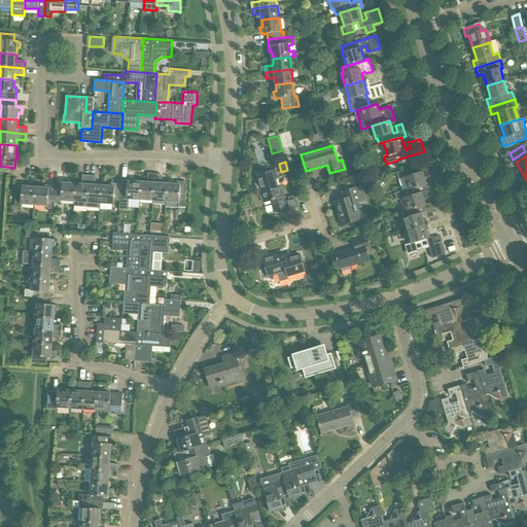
[(395,194),(427,184),(423,172),(426,171),(428,177),(435,175),(431,162),(396,172),(398,179),(401,178),(406,190),(395,194)]
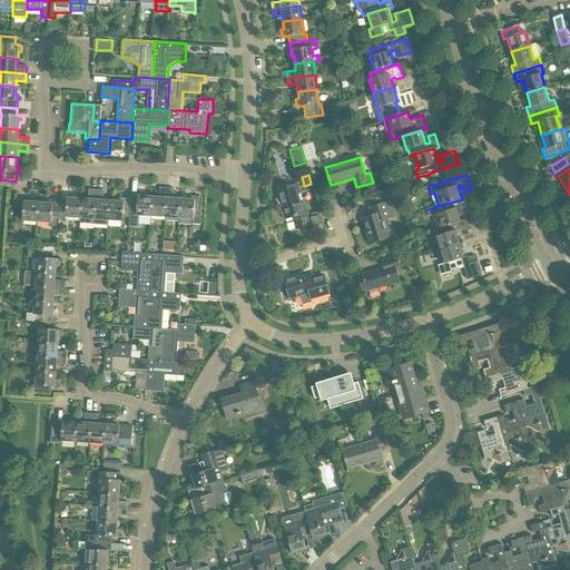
[(279,198),(275,199),(277,206),(281,205),(285,218),(292,217),(295,228),(310,224),(303,202),(297,184),(295,184),(278,188),(282,197),(279,198)]
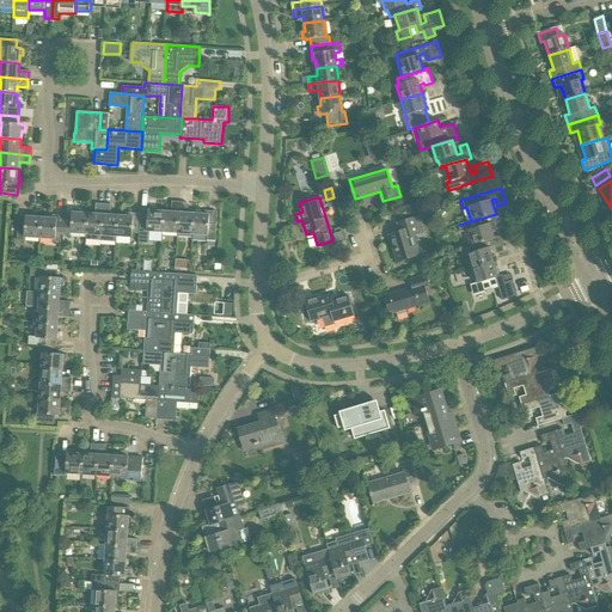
[(171,212),(164,210),(163,232),(178,233),(179,201),(172,201),(171,212)]
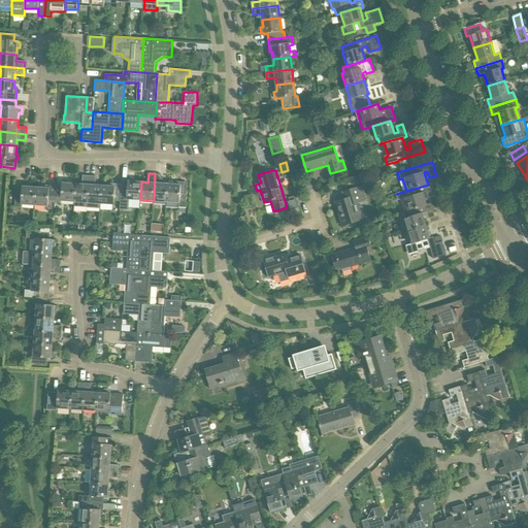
[(162,174),(155,173),(154,201),(166,201),(167,184),(161,183),(162,174)]
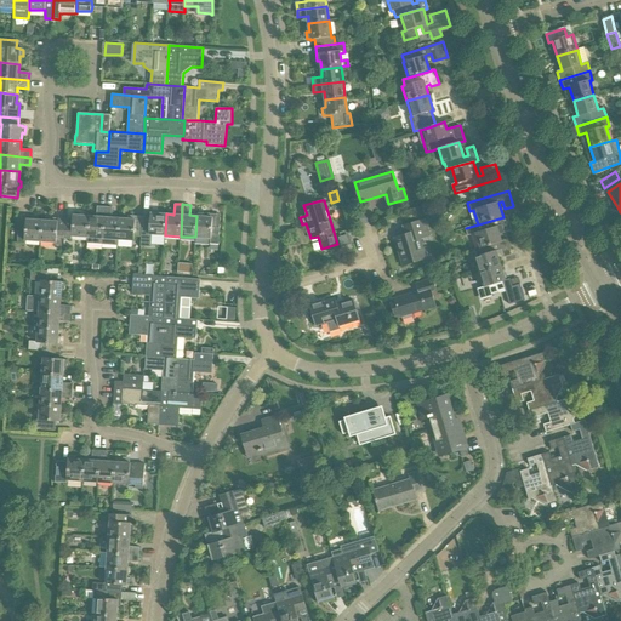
[(102,244),(104,206),(97,206),(96,216),(89,216),(87,237),(86,243),(102,244)]
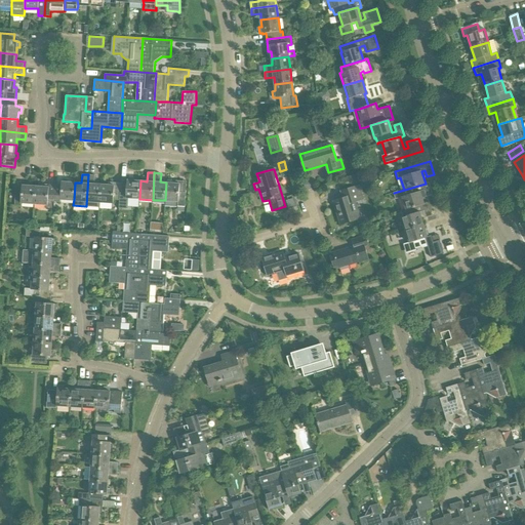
[(101,185),(94,184),(95,175),(88,174),(86,206),(99,207),(99,202),(101,185)]
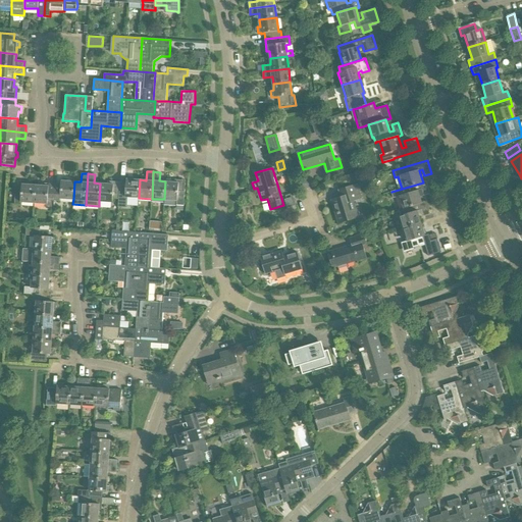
[(128,197),(139,198),(140,179),(133,179),(133,176),(126,176),(126,178),(125,178),(125,183),(120,181),(119,199),(118,207),(128,207),(128,197)]
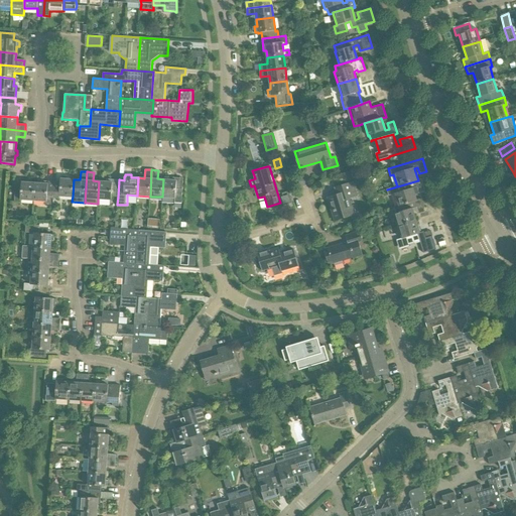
[(54,181),(53,198),(59,199),(59,197),(73,197),(74,179),(67,179),(67,176),(61,176),(61,178),(60,178),(59,182),(54,181)]
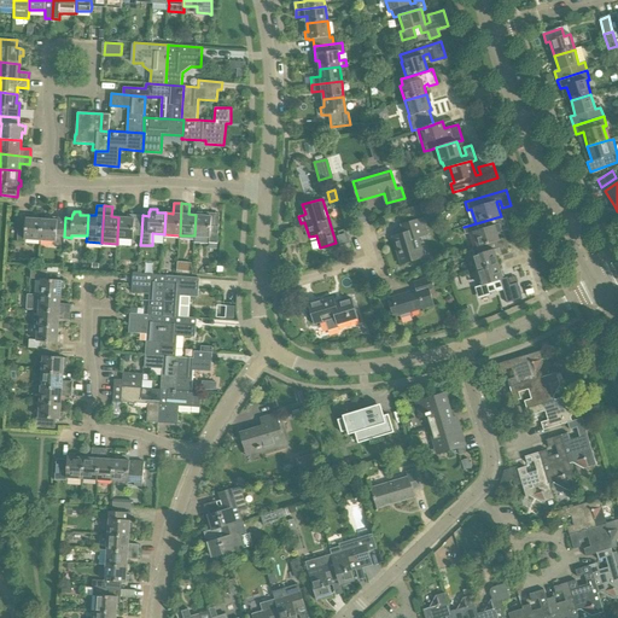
[(204,215),(196,215),(194,235),(210,237),(210,238),(210,243),(217,244),(217,242),(219,221),(220,214),(211,213),(205,213),(204,215)]
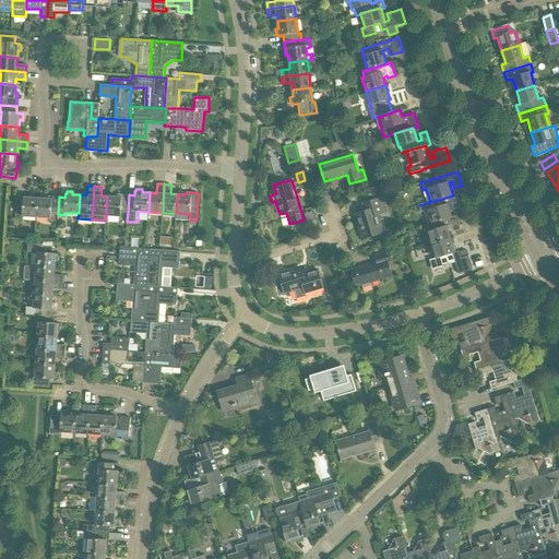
[(427,224),(427,225),(428,225),(444,219),(452,217),(448,204),(452,203),(453,210),(462,206),(458,193),(453,195),(419,205),(421,212),(426,211),(430,224),(427,224)]
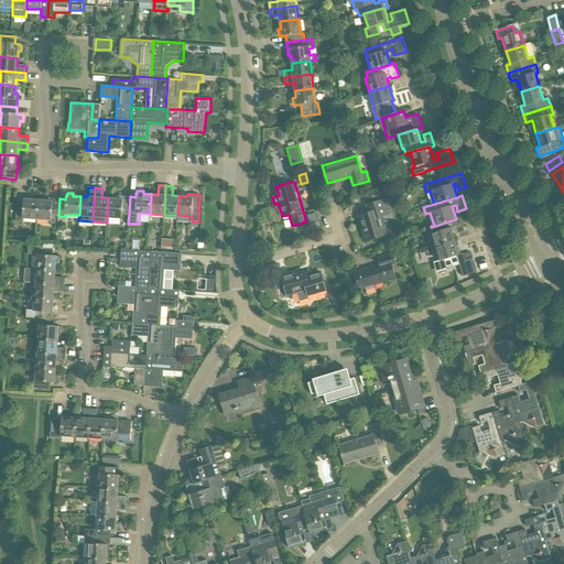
[(22,218),(36,219),(38,199),(30,199),(31,196),(24,196),(24,199),(23,198),(23,203),(17,202),(15,220),(22,220),(22,218)]
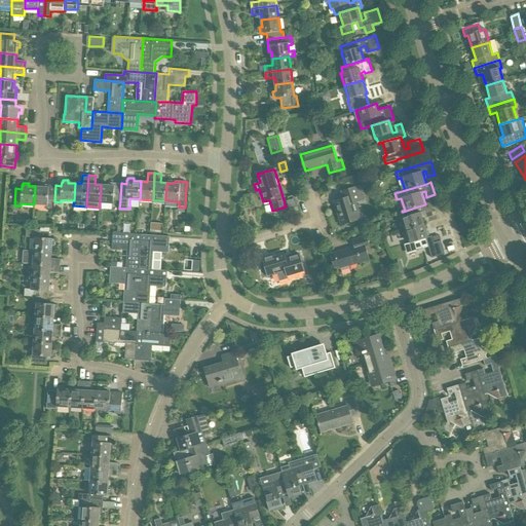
[(108,185),(101,185),(100,202),(113,203),(113,199),(120,200),(121,183),(108,183),(108,185)]
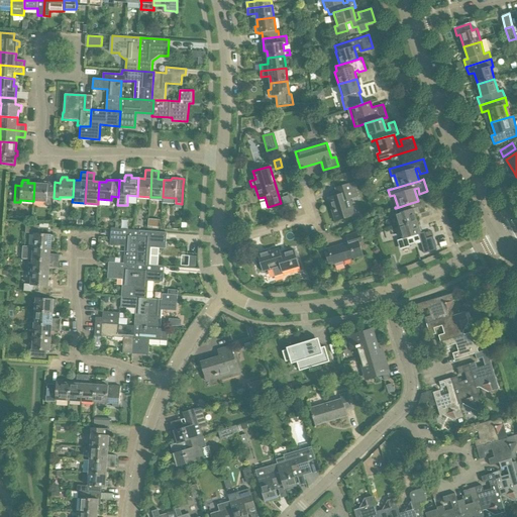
[(54,198),(55,182),(42,181),(42,184),(34,183),(33,201),(46,202),(46,206),(53,206),(54,198)]
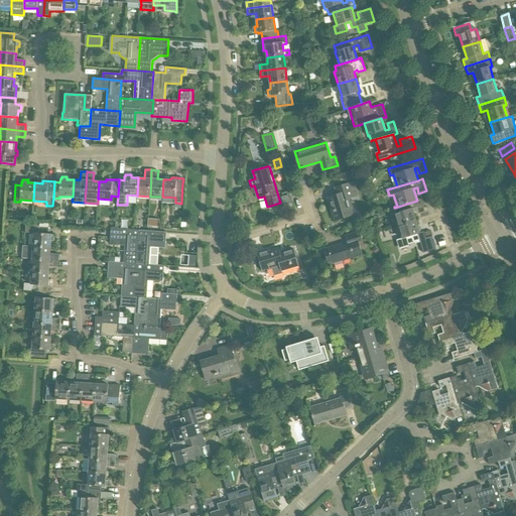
[(332,195),(334,201),(330,203),(335,221),(354,215),(349,199),(357,196),(353,181),(335,187),(337,194),(332,195)]
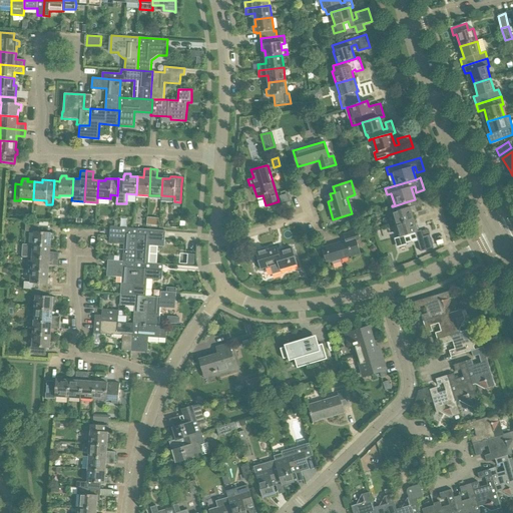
[(280,195),(283,204),(292,201),(289,193),(287,193),(286,190),(281,192),(282,195),(280,195)]
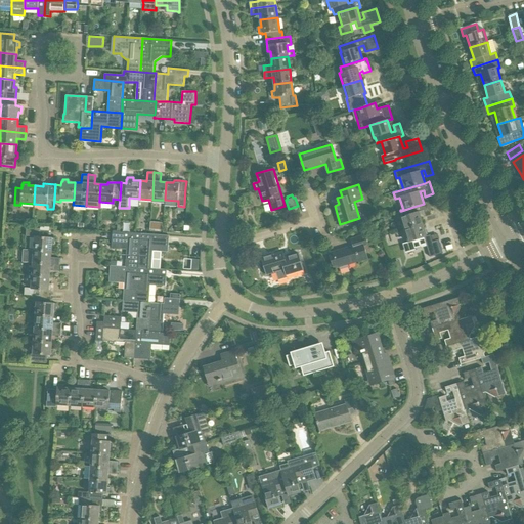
[(423,210),(425,217),(432,214),(428,202),(424,204),(417,206),(401,211),(400,211),(402,216),(400,216),(404,230),(423,224),(419,211),(423,210)]
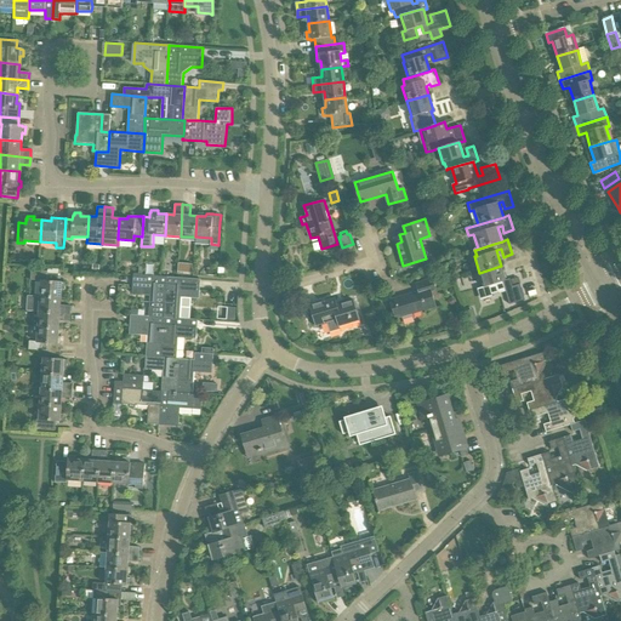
[(501,266),(479,273),(484,286),(479,288),(482,297),(496,292),(494,285),(502,281),(510,305),(525,300),(520,284),(513,286),(511,278),(506,279),(501,266)]
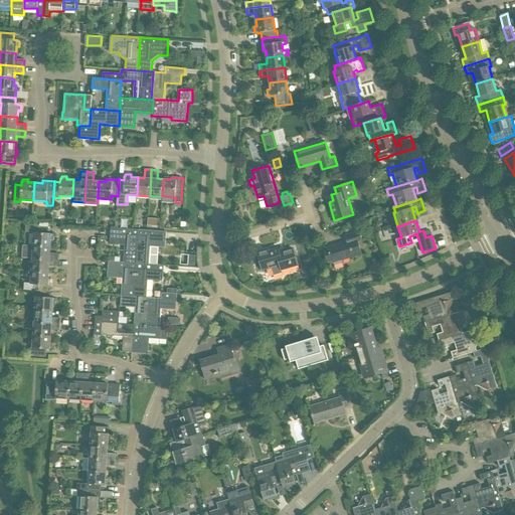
[(48,227),(39,226),(40,224),(26,224),(25,232),(32,232),(34,232),(33,245),(50,246),(51,239),(54,240),(54,234),(51,234),(51,233),(48,233),(48,227)]
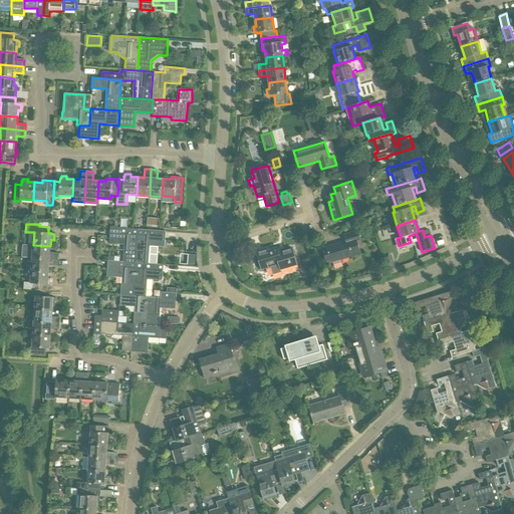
[(124,251),(123,262),(137,262),(139,229),(110,227),(109,243),(124,244),(124,251)]
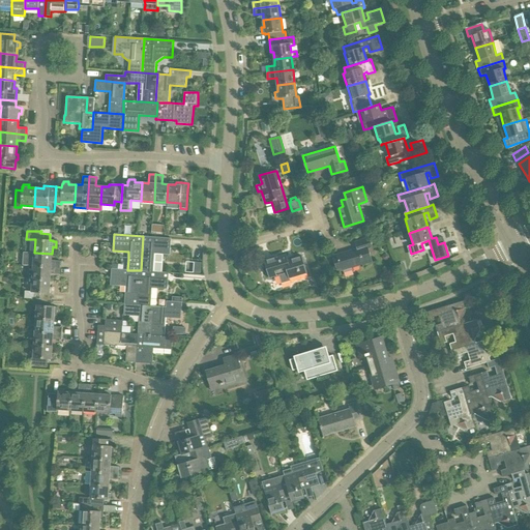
[(172,238),(143,236),(141,270),(154,271),(155,254),(171,255),(172,238)]
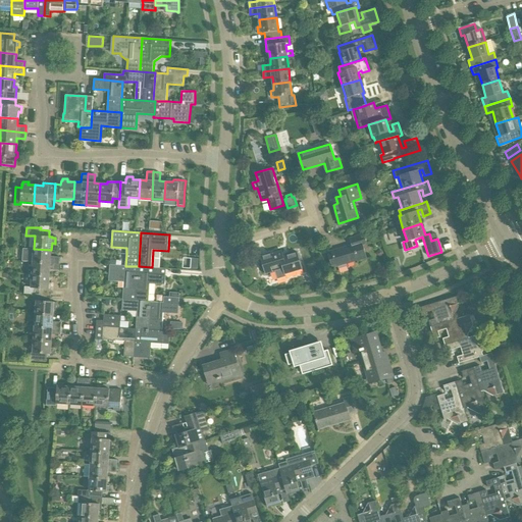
[(352,245),(327,252),(332,268),(367,257),(363,245),(367,243),(364,233),(350,239),(352,245)]
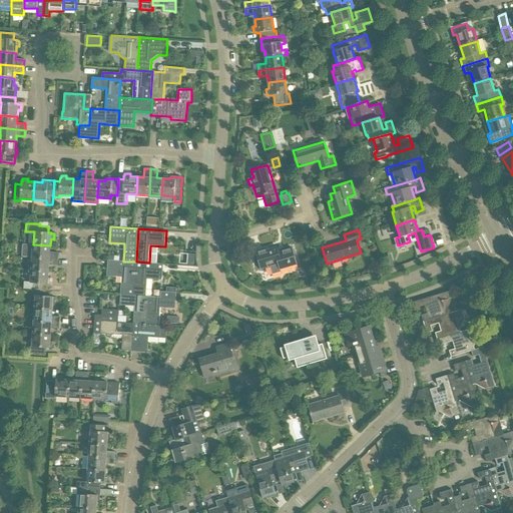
[(32,257),(32,258),(59,260),(59,253),(50,252),(50,245),(33,244),(23,244),(22,257),(32,257)]
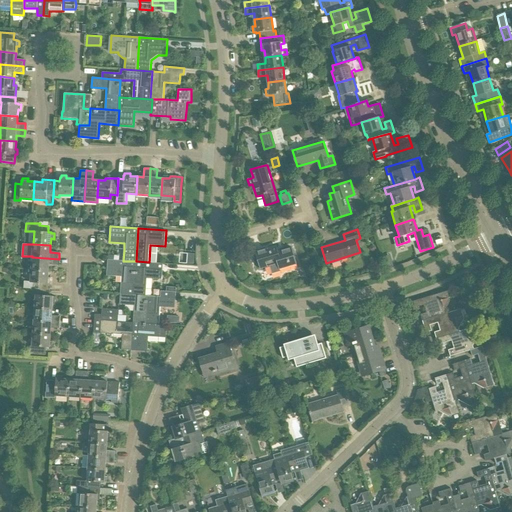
[(255,251),(260,269),(270,266),(272,274),(280,271),(280,269),(297,264),(291,247),(278,251),(276,245),(255,251)]
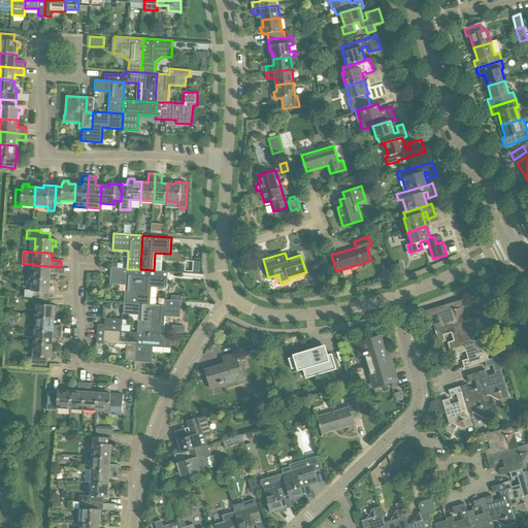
[(51,279),(51,273),(60,273),(61,267),(33,265),(32,277),(51,279)]
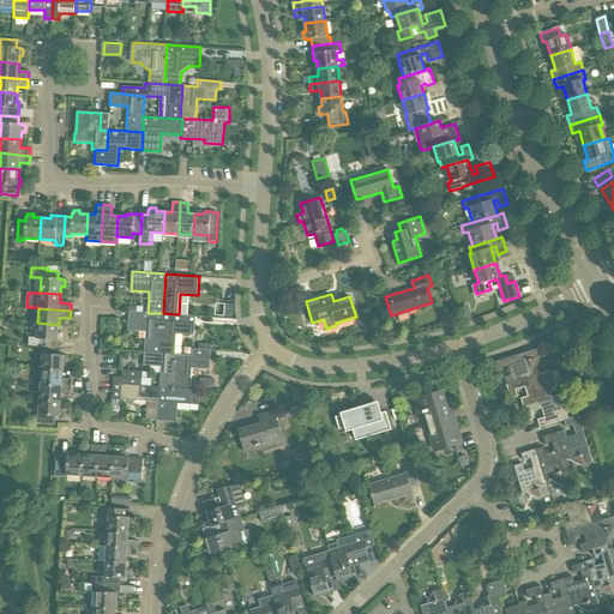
[(146,331),(145,353),(161,354),(163,313),(148,313),(137,312),(130,312),(128,330),(146,331)]
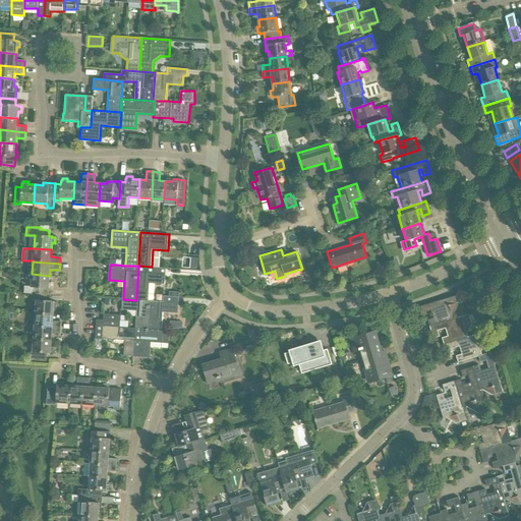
[(138,266),(136,300),(149,300),(151,283),(166,284),(167,268),(152,267),(138,266)]
